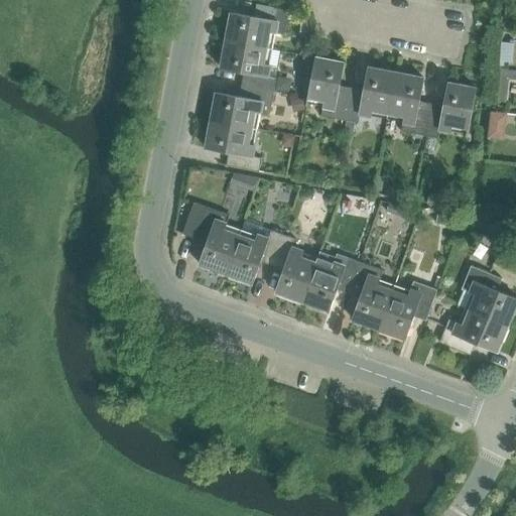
[(231,12),(226,40),(271,49),(277,22),(286,23),(288,10),(256,4),(253,16),(231,12)]
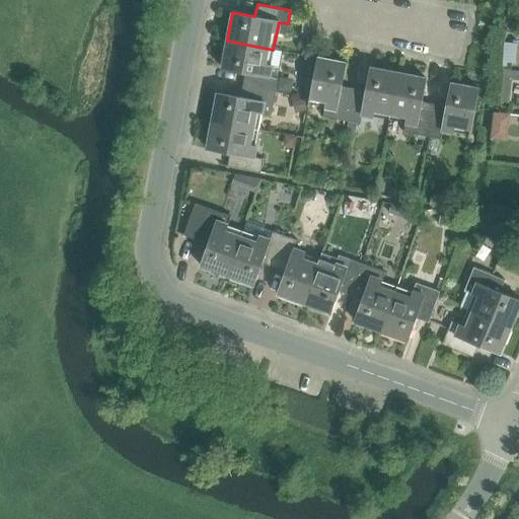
[(244,73),(242,85),(275,91),(277,79),(268,77),(273,50),(227,41),(221,69),(244,73)]
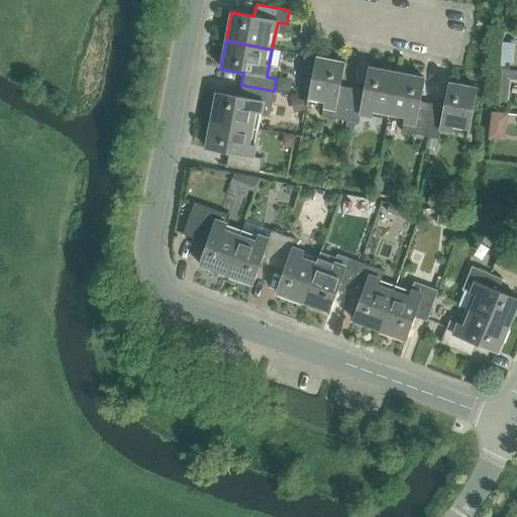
[(321,116),(345,121),(351,88),(339,86),(344,63),(315,58),(306,104),(323,107),(321,116)]
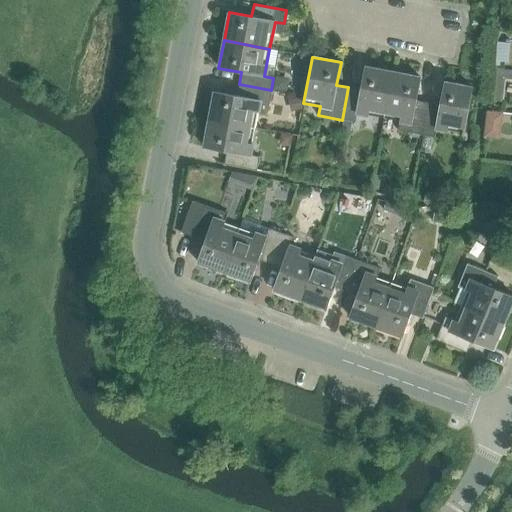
[(356,113),(383,118),(392,72),(364,67),(360,89),(348,87),(342,120),(355,122),(356,113)]
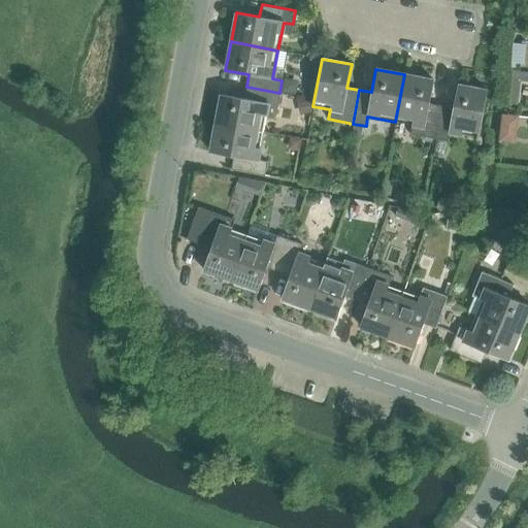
[(421,136),(434,139),(440,105),(429,103),(433,80),(404,74),(395,122),(423,127),(421,136)]
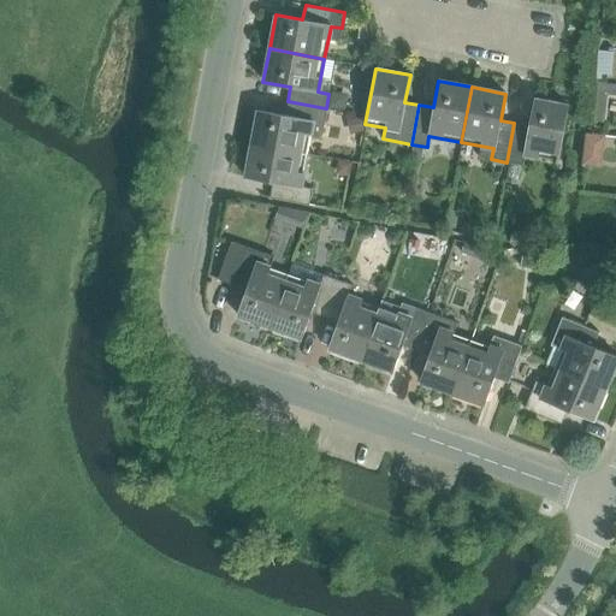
[(514,123),(507,163),(522,165),(525,154),(557,160),(568,106),(533,99),(528,126),(514,123)]
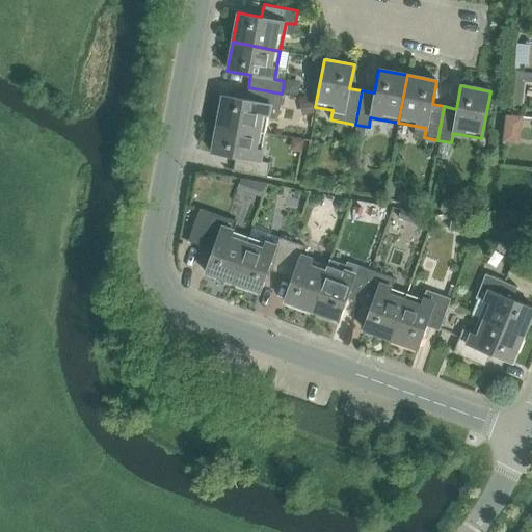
[(222,95),(217,124),(265,133),(268,116),(277,118),(282,94),(248,87),(245,100),(222,95)]
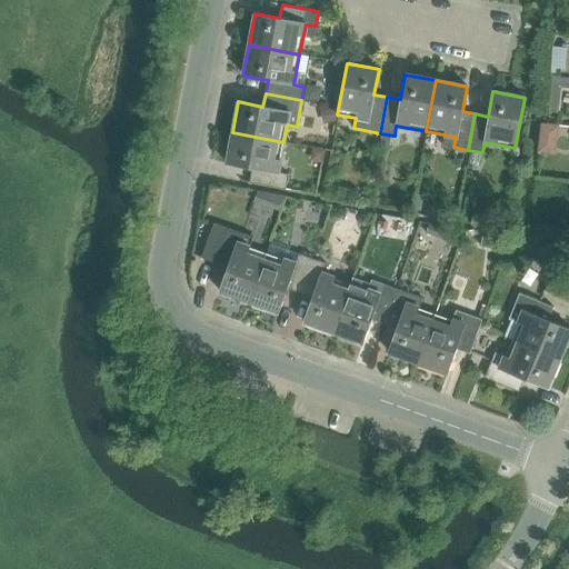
[(283,142),(232,132),(227,163),(251,168),(249,182),(285,189),(288,175),(277,172),(283,142)]
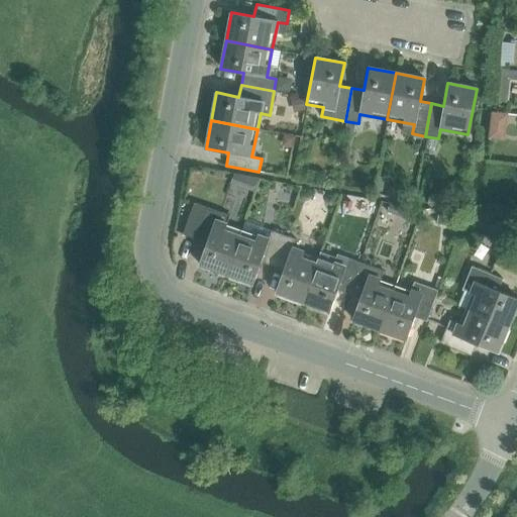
[(198,265),(225,274),(241,229),(226,224),(229,215),(194,202),(182,234),(206,242),(198,265)]
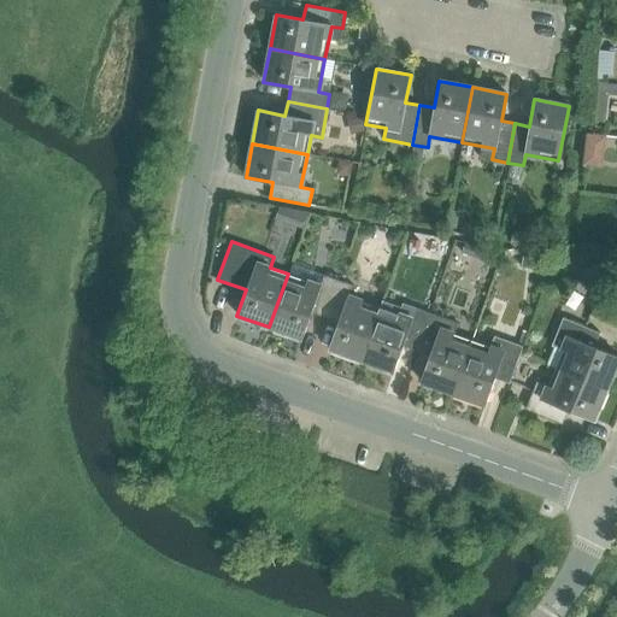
[(311,312),(324,317),(338,280),(323,275),(319,286),(288,274),(269,327),(301,339),(311,312)]
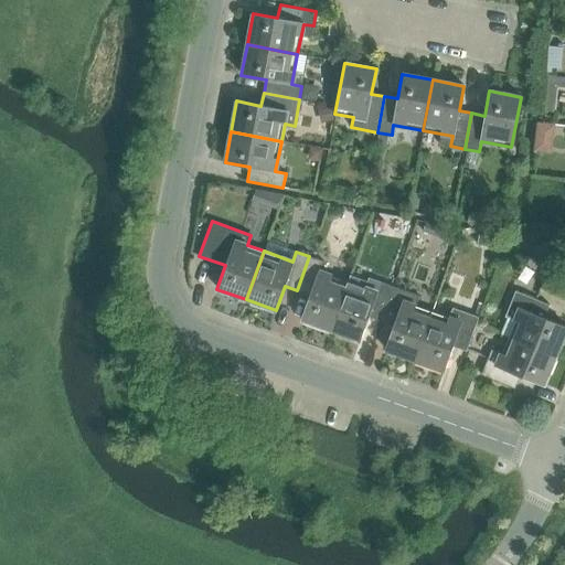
[(323,262),(309,256),(297,290),(309,295),(300,319),(330,329),(348,281),(320,272),(323,262)]
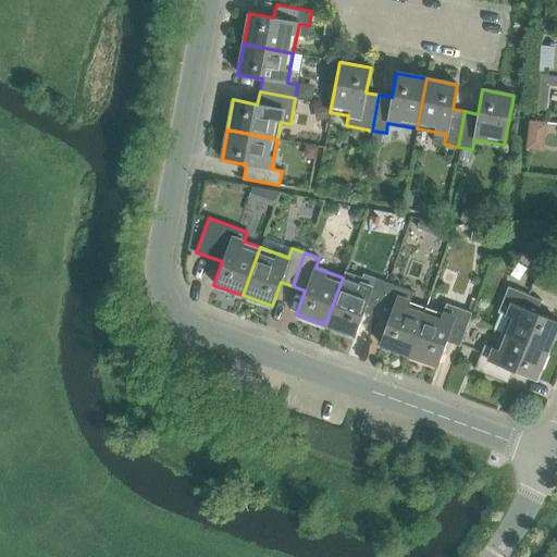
[(556,283),(556,269),(542,262),(536,274),(556,283)]
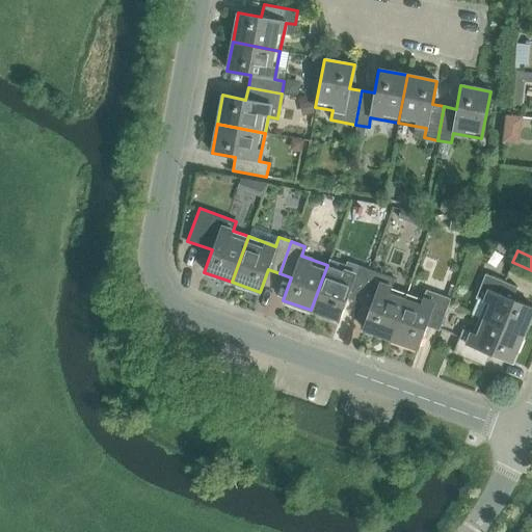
[(347,298),(358,302),(370,269),(347,261),(343,270),(327,265),(311,310),(339,320),(347,298)]
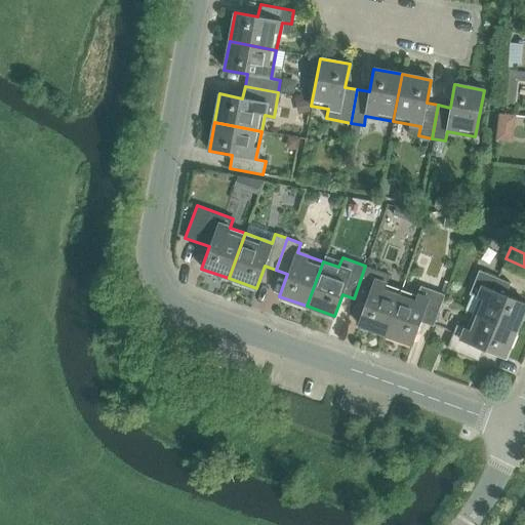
[(358,324),(385,334),(401,290),(386,285),(389,275),(365,266),(354,298),(365,303),(358,324)]
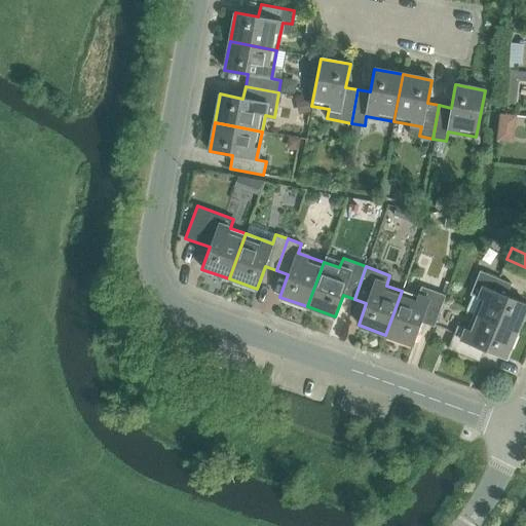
[(517,331),(525,308),(525,303),(506,296),(511,284),(480,270),(470,294),(479,298),(473,313),(517,331)]
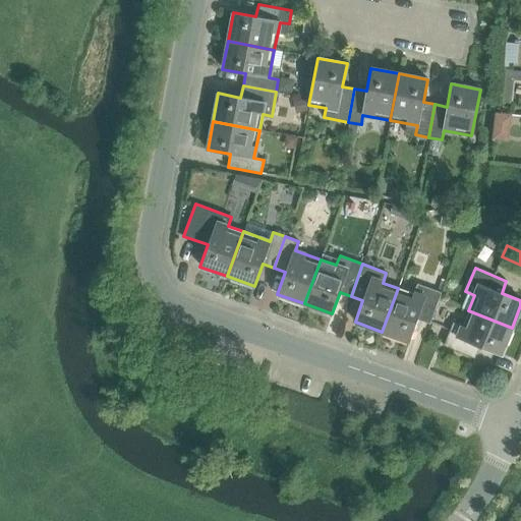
[(398,288),(382,332),(409,341),(417,320),(429,324),(441,292),(417,284),(413,294),(398,288)]
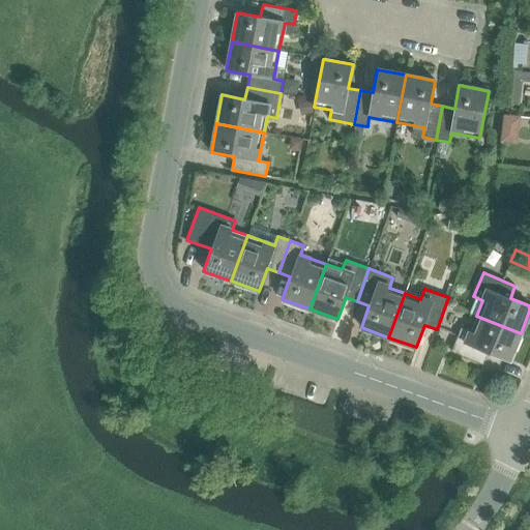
[(521,333),(476,316),(470,331),(461,327),(451,351),(482,364),(488,352),(509,361),(521,333)]
